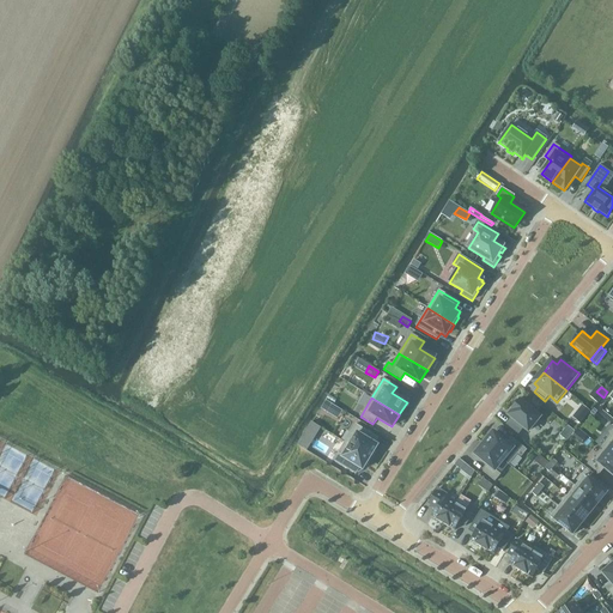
[(525,406),(519,401),(511,410),(513,411),(509,416),(511,418),(507,425),(519,435),(523,428),(528,431),(540,418),(532,412),(534,410),(526,404),(525,406)]
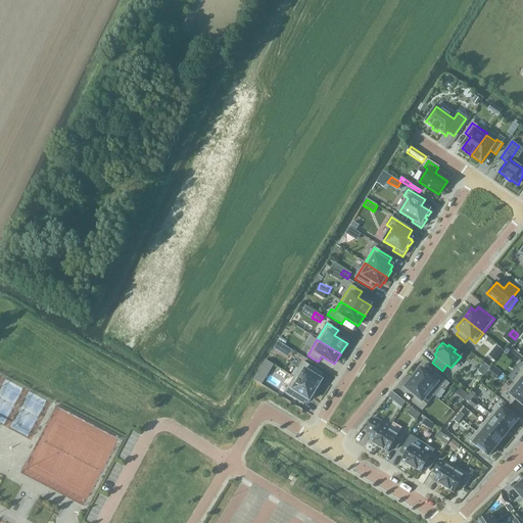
[(278,343),(275,349),(280,352),(283,346),(278,343)]
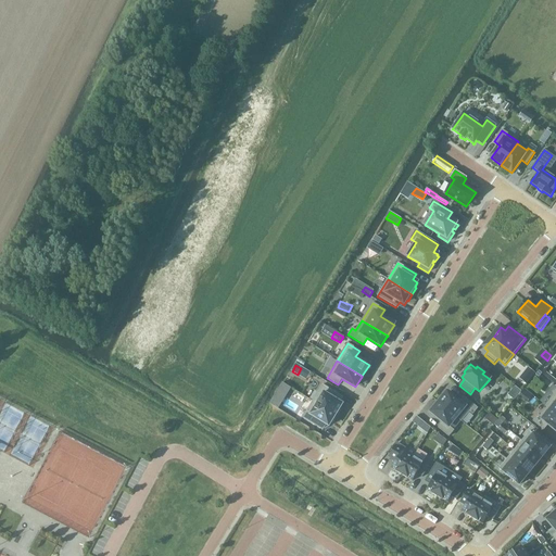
[(341,396),(323,384),(313,402),(337,417),(341,411),(340,409),(342,405),(338,402),(341,396)]
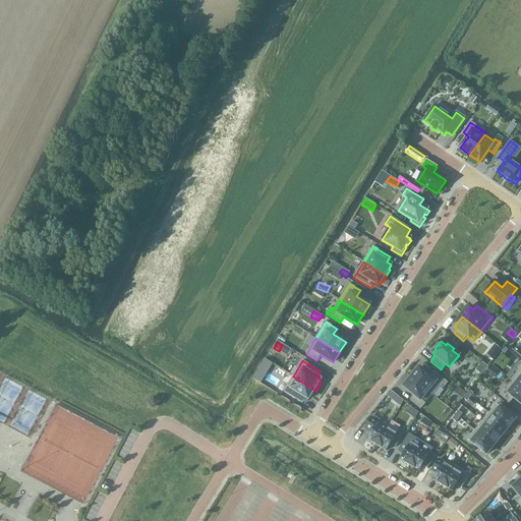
[(483,362),(476,370),(482,374),(488,367),(483,362)]
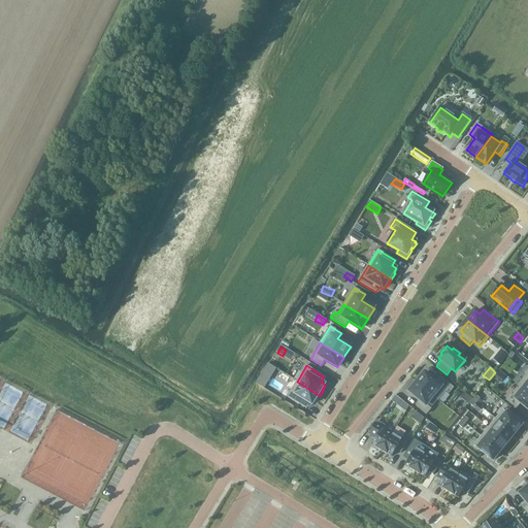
[(418,382),(417,383),(438,400),(446,391),(449,394),(454,388),(440,377),(436,383),(425,373),(418,382)]
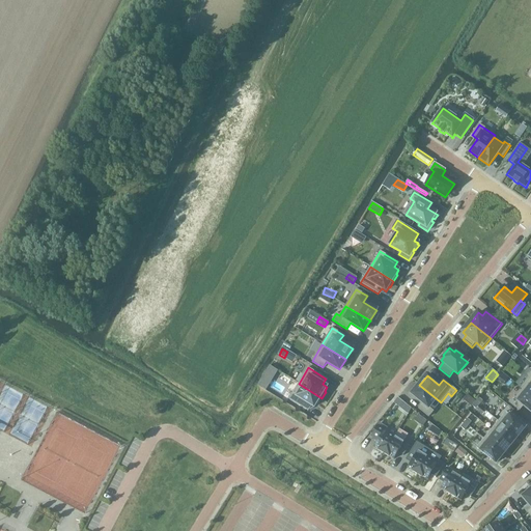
[(523,389),(530,395),(530,375),(521,388),(523,389)]
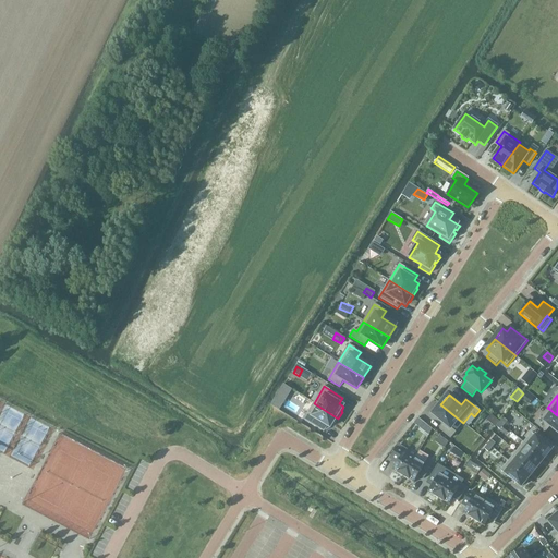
[(275,399),(271,405),(279,410),(282,404),(275,399)]
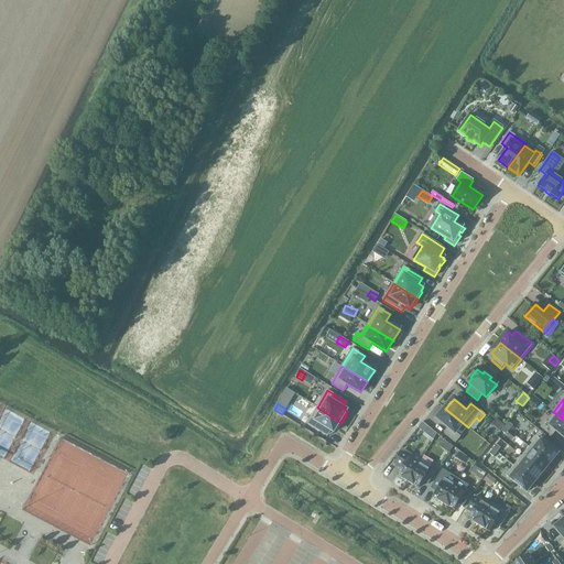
[(342,423),(317,408),(306,424),(325,435),(328,430),(334,433),(336,429),(338,430),(342,423)]
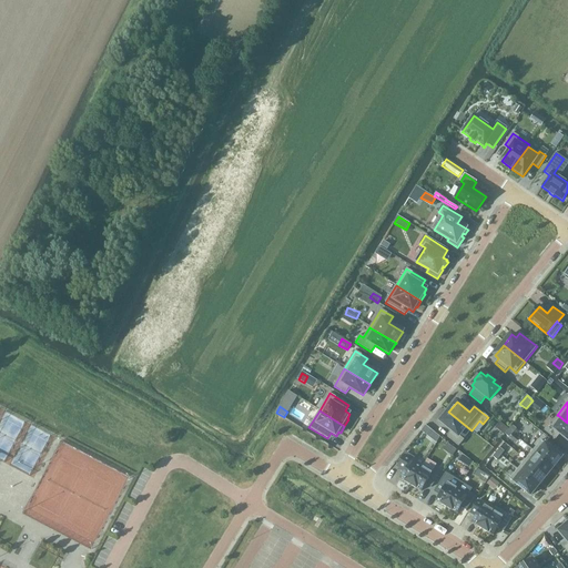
[(472,430),(448,412),(447,413),(448,413),(440,422),(453,432),(448,437),(458,446),(464,440),(458,436),(466,427),(472,430)]
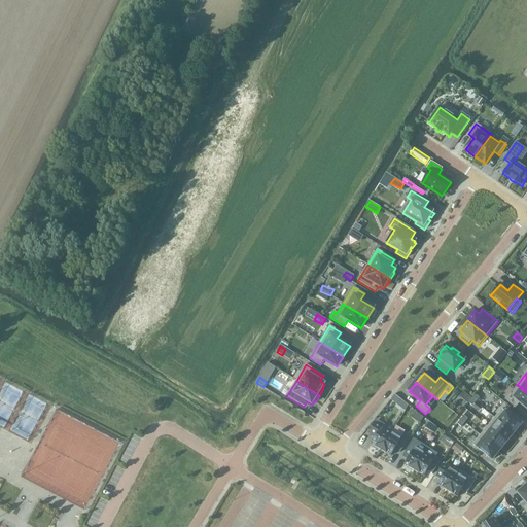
[(520,402),(526,409),(526,392),(519,386),(512,395),(510,394),(505,399),(516,408),(520,402)]
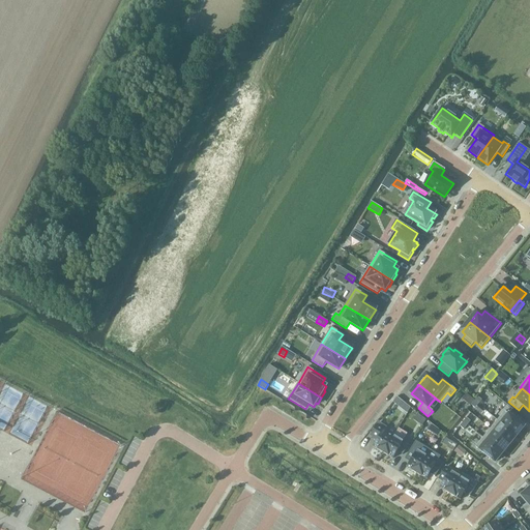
[(0,459),(21,467),(47,402),(35,398),(35,411),(31,423),(11,423),(6,435),(0,435),(0,459)]
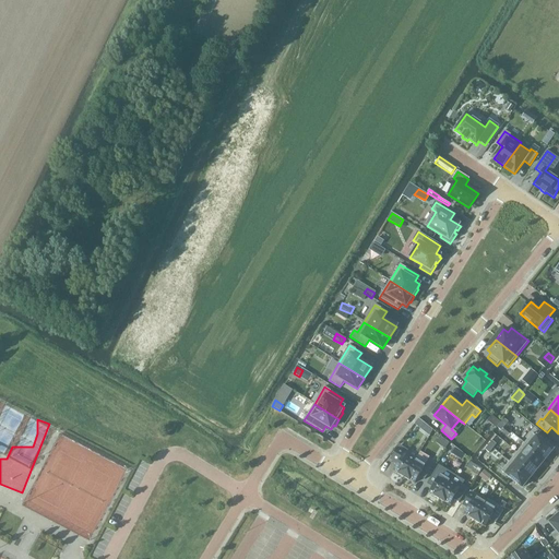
[(545,460),(552,450),(533,433),(524,443),(545,460)]
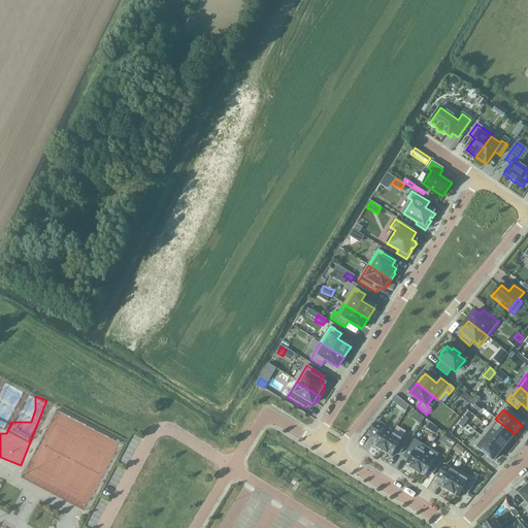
[(488,428),(507,443),(515,434),(495,419),(488,428)]
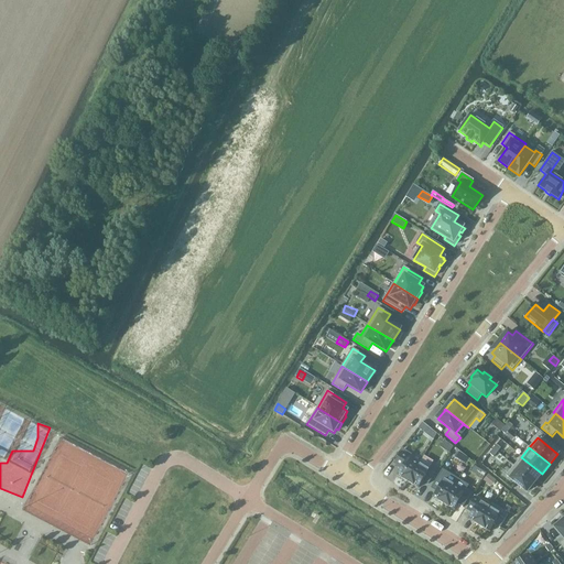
[(403,479),(408,481),(420,463),(409,456),(410,455),(403,451),(394,464),(401,469),(398,476),(402,478),(401,478),(403,479)]
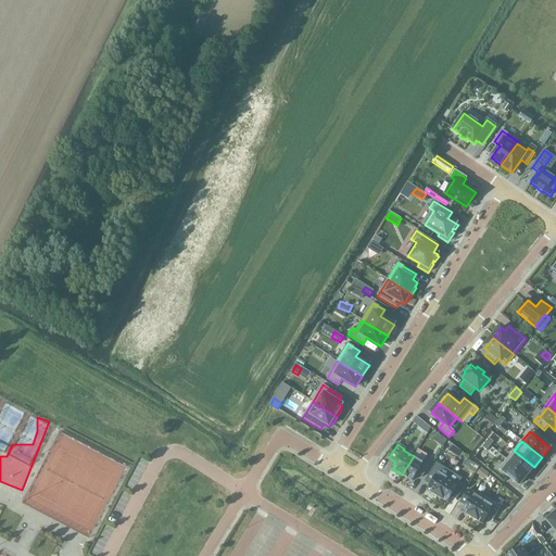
[(453,445),(449,451),(454,454),(457,449),(453,445)]
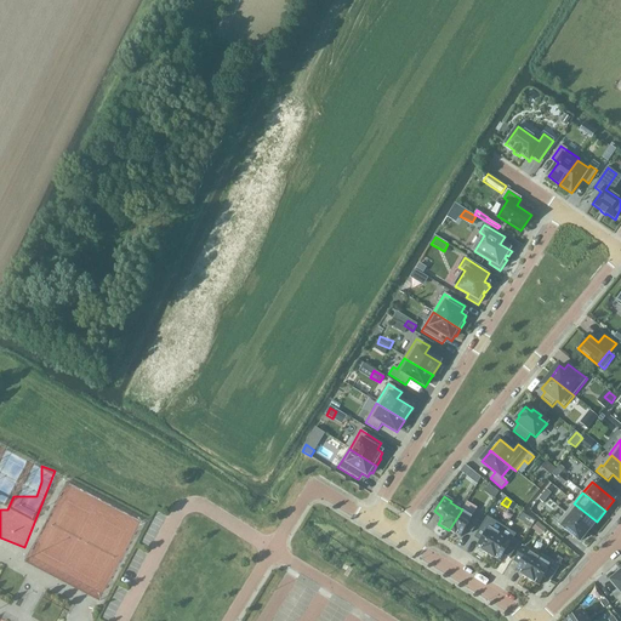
[(588,531),(597,522),(574,503),(565,513),(588,531)]
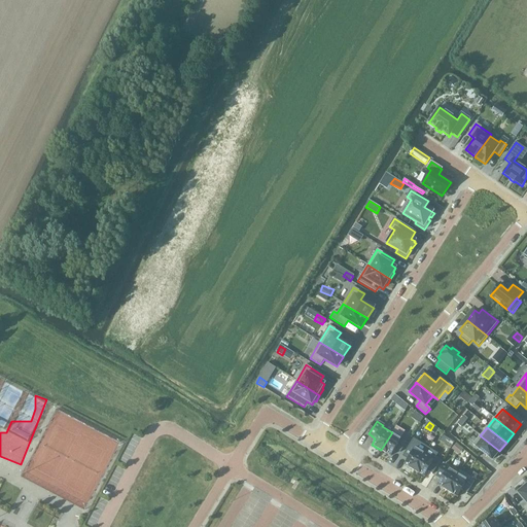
[(392,432),(381,450),(385,453),(386,454),(387,454),(391,456),(395,449),(400,452),(407,442),(392,432)]
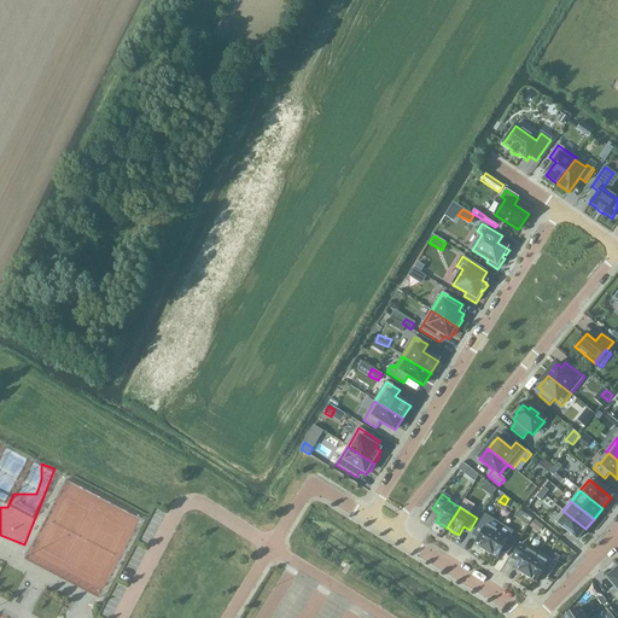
[(586,529),(563,511),(554,522),(577,540),(586,529)]
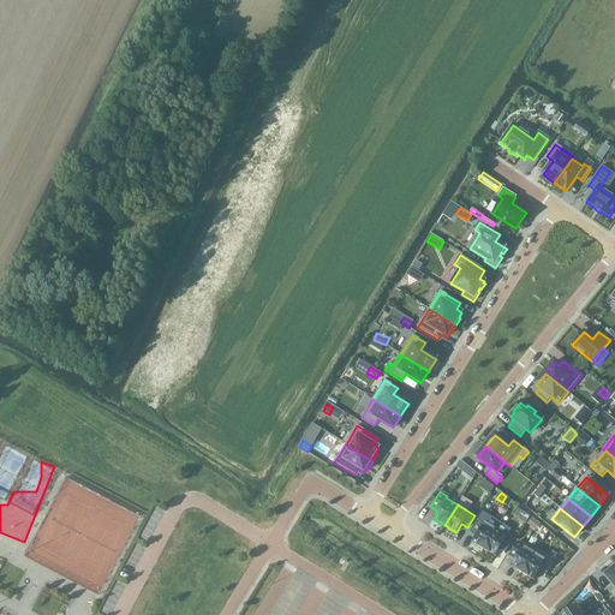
[(483,512),(471,530),(477,535),(472,543),(477,545),(478,547),(483,549),(500,523),(483,512)]
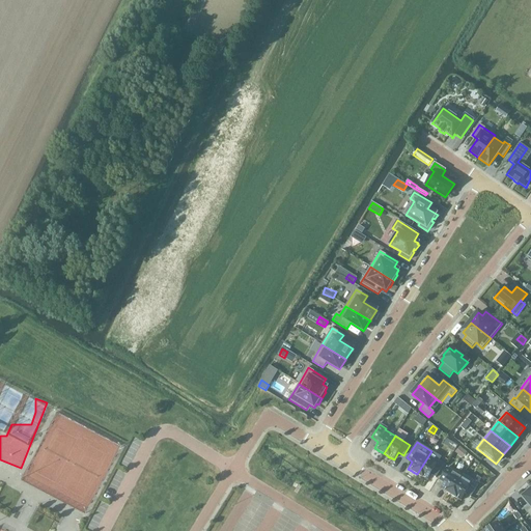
[(449,448),(449,449),(454,452),(458,446),(452,443),(449,448)]
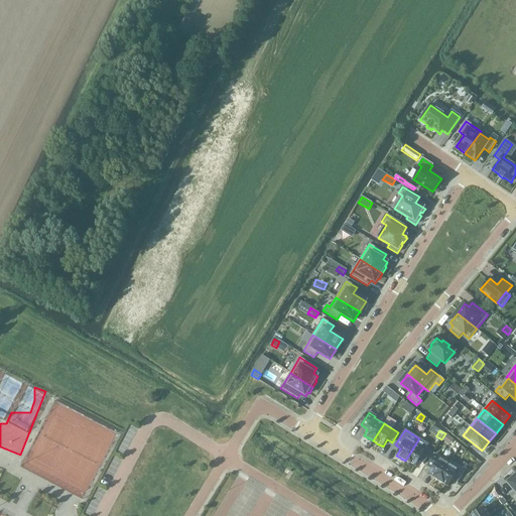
[(419,438),(405,461),(409,464),(411,465),(415,467),(419,460),(424,463),(432,450),(426,447),(429,444),(419,438)]
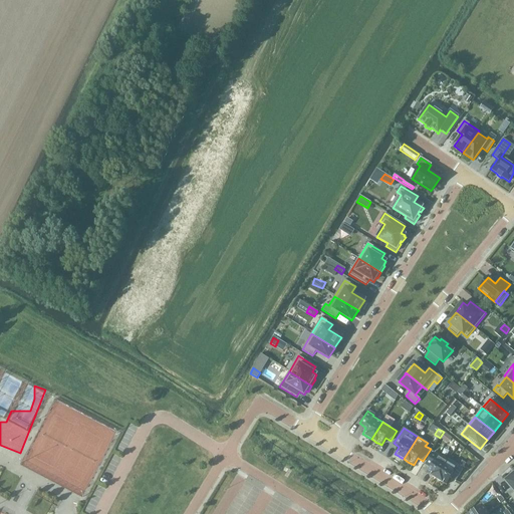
[(437,479),(447,462),(433,453),(427,463),(432,467),(427,474),(431,476),(432,477),(433,477),(437,479)]
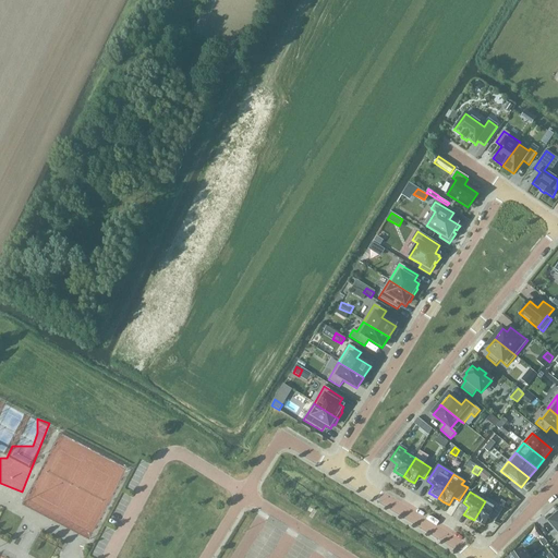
[(501,511),(485,501),(474,520),(478,523),(480,524),(484,526),(489,519),(495,522),(501,511)]
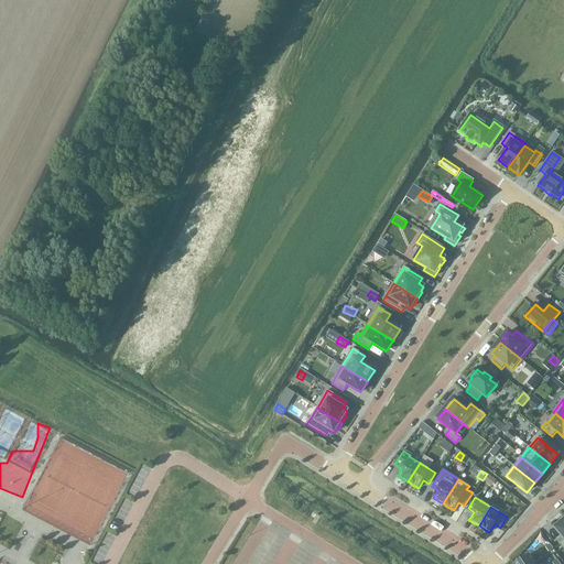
[(275,542),(268,556),(274,559),(281,544),(275,542)]
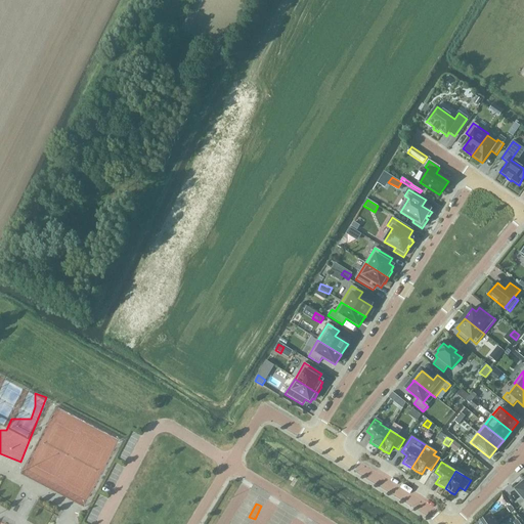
[(496,523),(491,515),(478,523),(496,523)]
